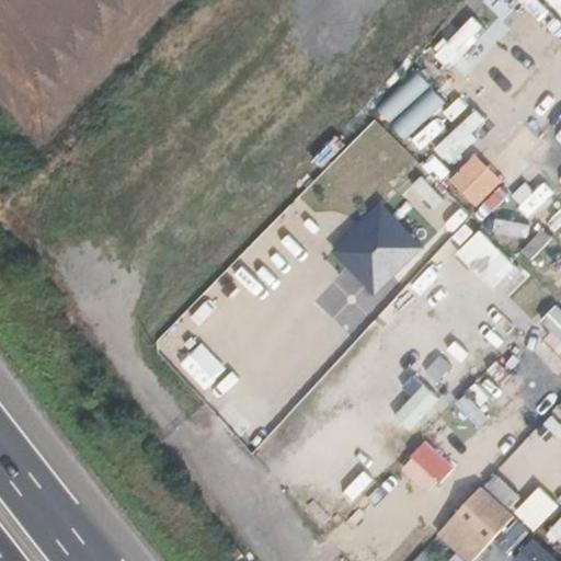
[(527,0),(504,0),(537,30),(548,19),(527,0)]
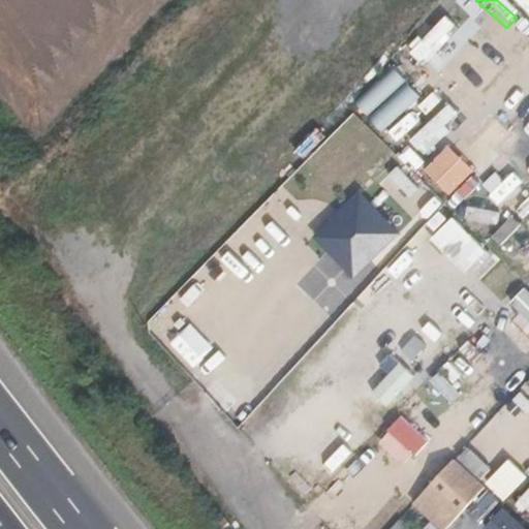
[(435,16),(403,53),(418,66),(450,28),(435,16)]
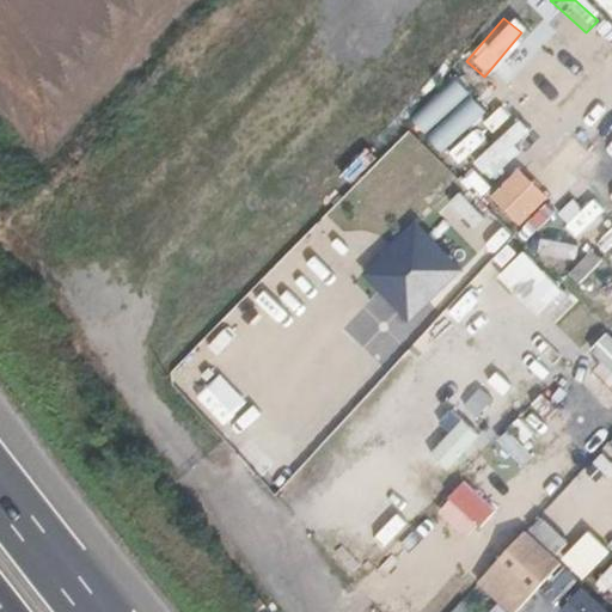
[(445,148),(488,110),(458,77),(415,115),(430,133),(429,133),(445,148)]
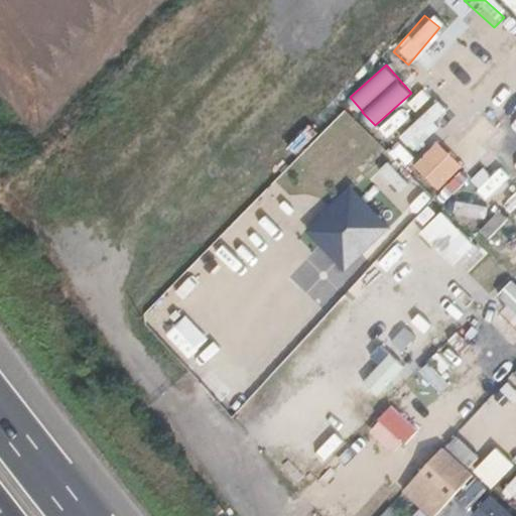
[(438,101),(401,136),(413,148),(450,113),(438,101)]
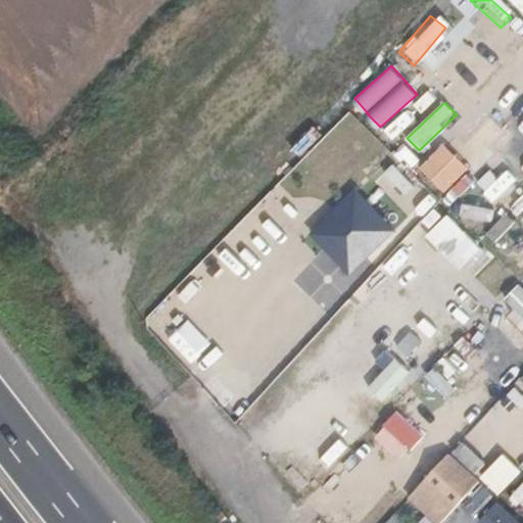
[(420,167),(443,193),(470,169),(446,142),(420,167)]
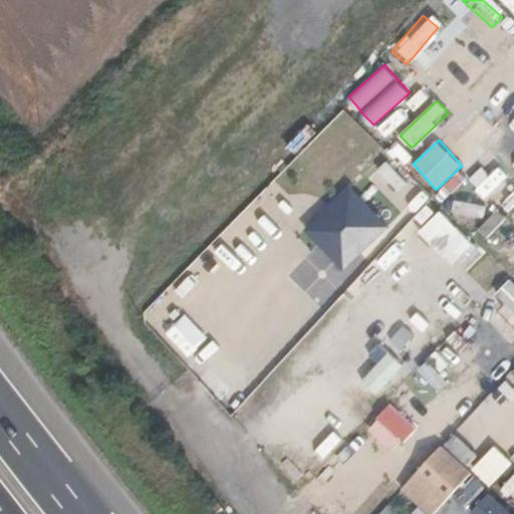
[(363,175),(383,156),(374,147),(355,166),(363,175)]
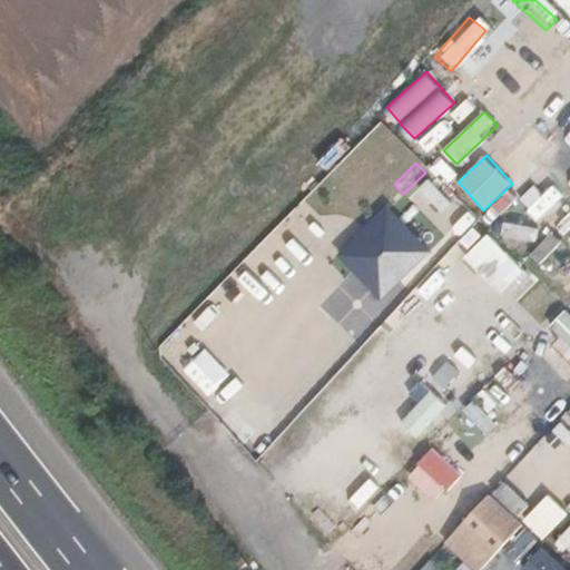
[(514,196),(538,219),(562,196),(539,172),(514,196)]
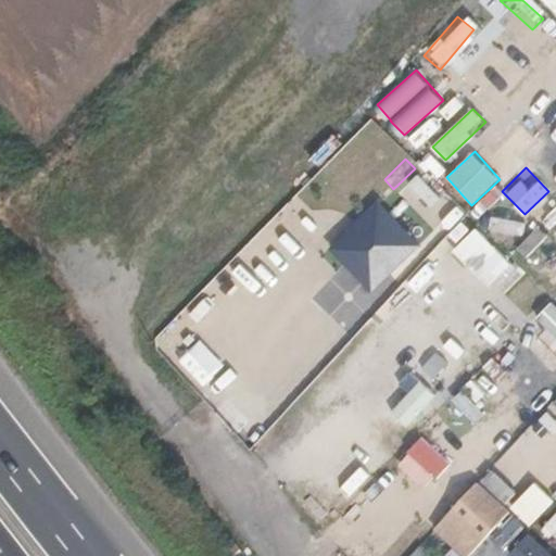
[(429,235),(454,211),(418,174),(394,197),(429,235)]
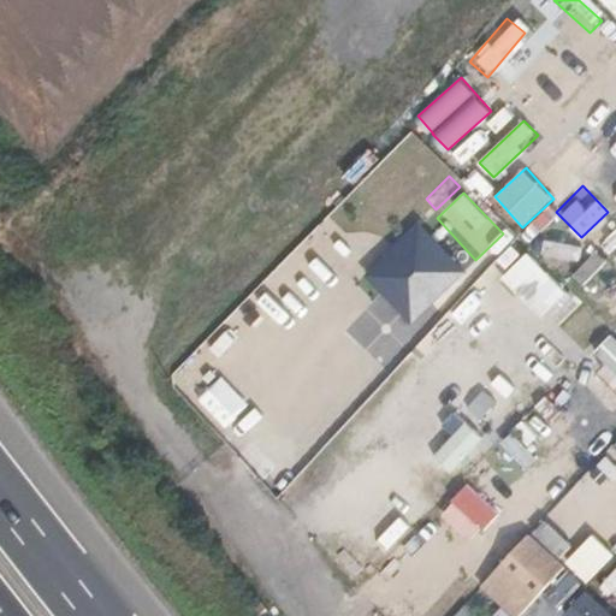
[(465,272),(416,220),(365,272),(415,321),(465,272)]
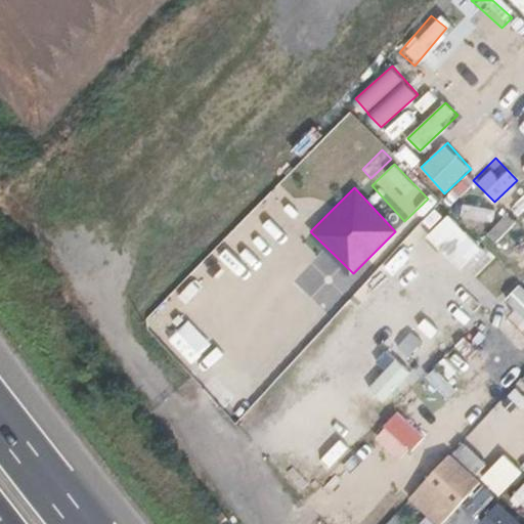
[(465,204),(463,216),(494,220),(495,208),(465,204)]
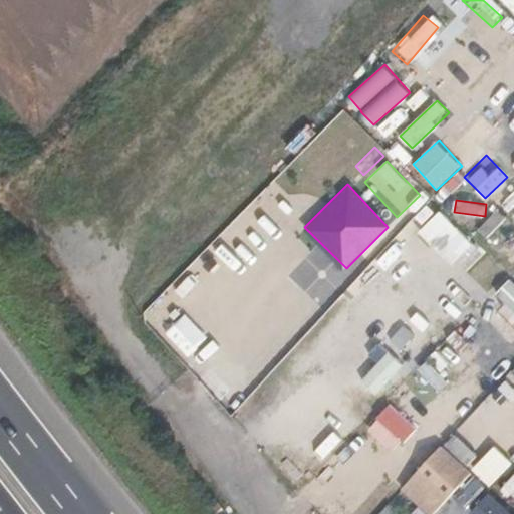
[(495,209),(478,232),(488,239),(505,217),(495,209)]
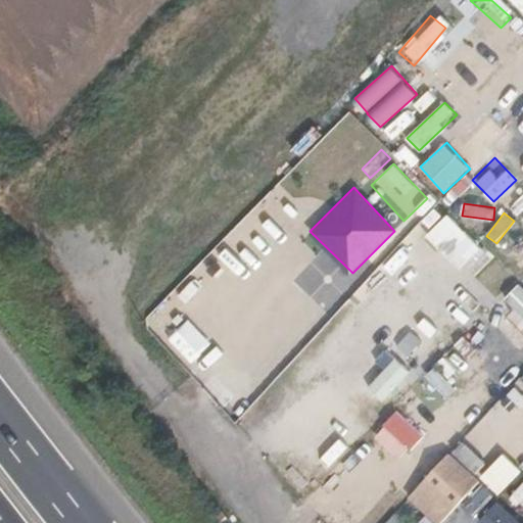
[(484,248),(445,215),(423,235),(460,273),(484,248)]
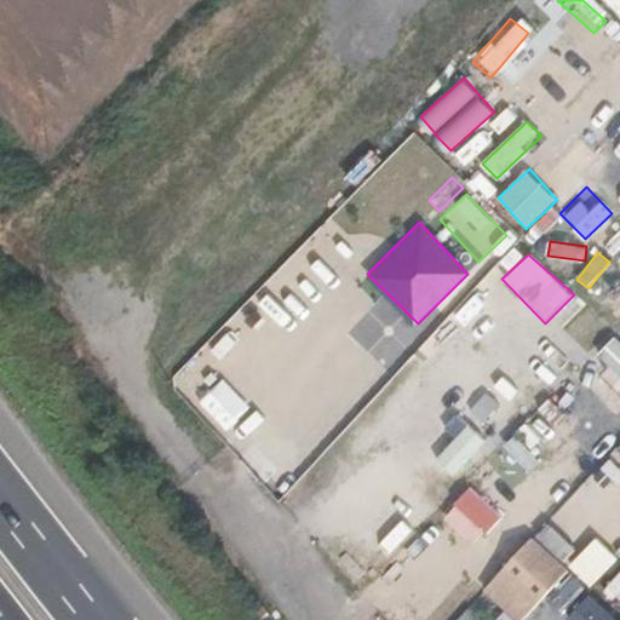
[(549,348),(528,371),(545,386),(578,351),(546,323),(535,336),(549,348)]
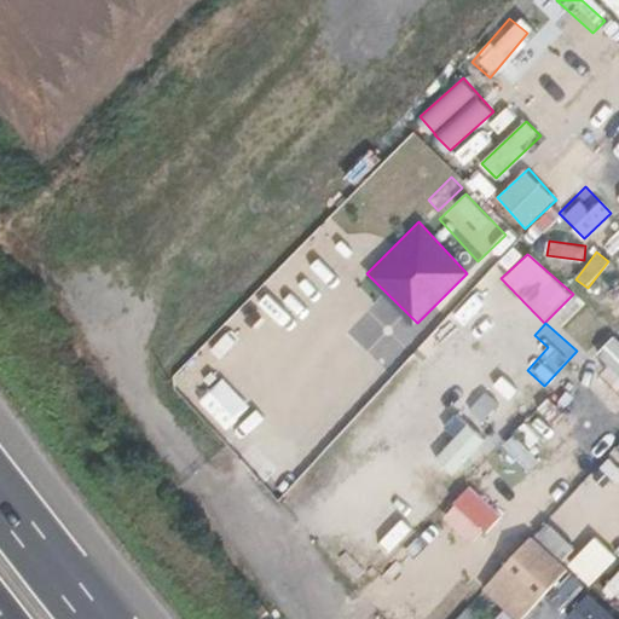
[(236,327),(204,360),(231,385),(262,352),(236,327)]
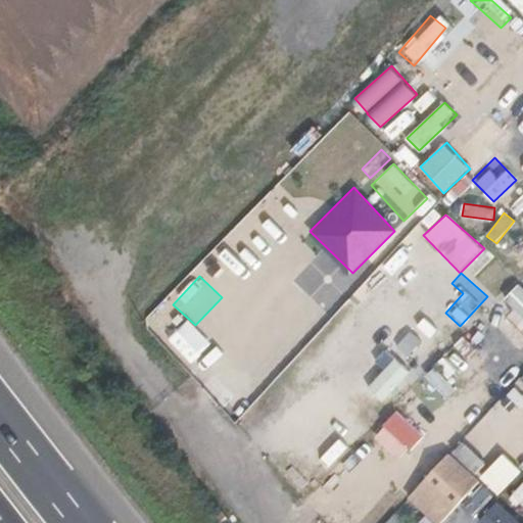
[(444,311),(461,292),(446,280),(430,297),(444,311)]
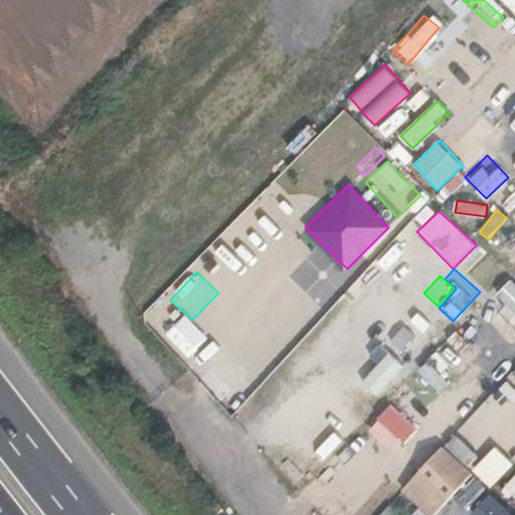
[(371,388),(344,368),(334,381),(357,403),(371,388)]
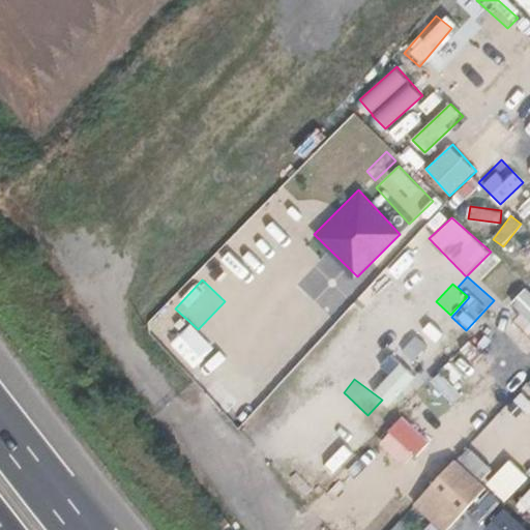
[(494,411),(462,379),(451,388),(480,420),(494,411)]
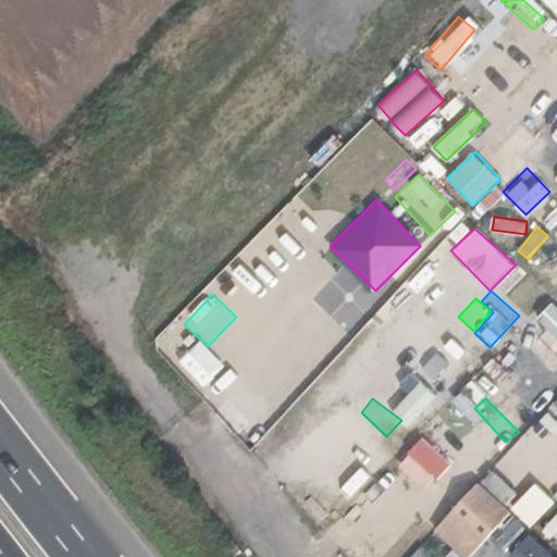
[(329,426),(363,459),(381,441),(346,408),(329,426)]
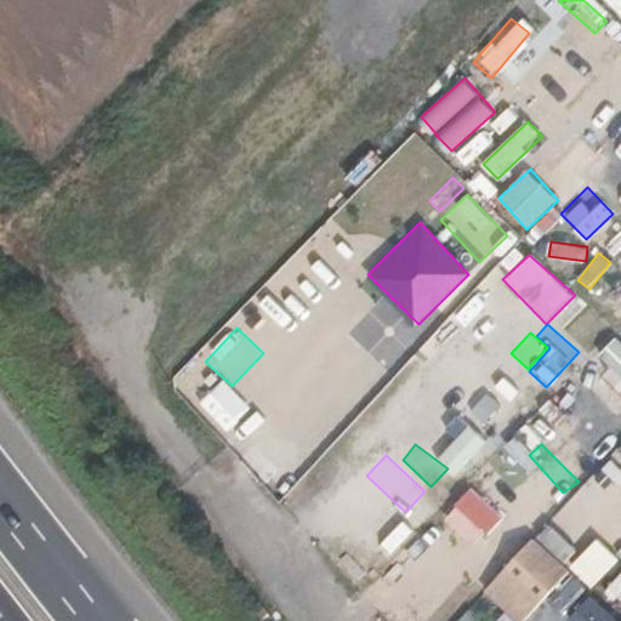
[(463,495),(442,517),(451,527),(473,505),(463,495)]
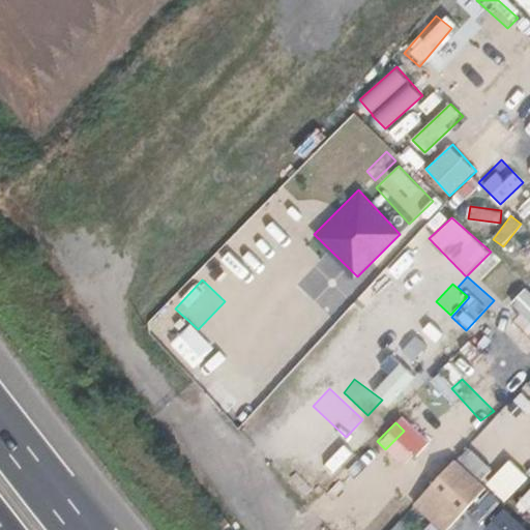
[(448,529),(491,478),(461,446),(409,506),(434,529),(448,529)]
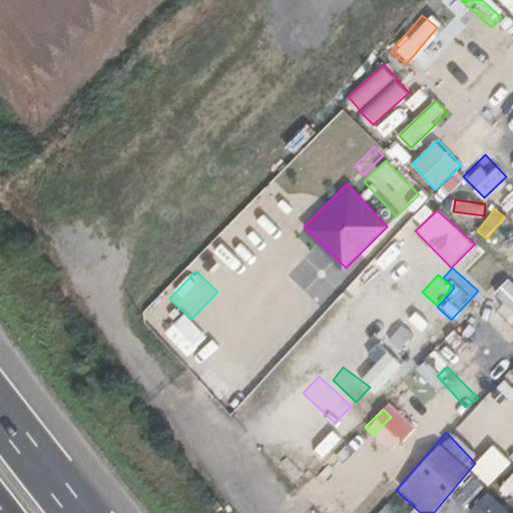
[(490,484),(512,463),(512,462),(504,453),(481,474),(490,484)]
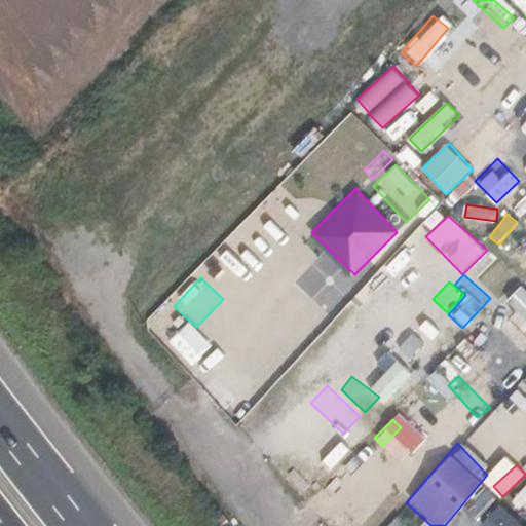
[(525,482),(515,503),(525,510),(525,482)]
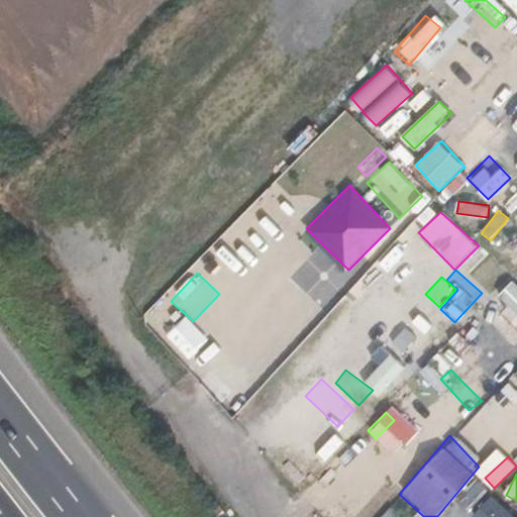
[(512,516),(489,498),(473,516),(512,516)]
